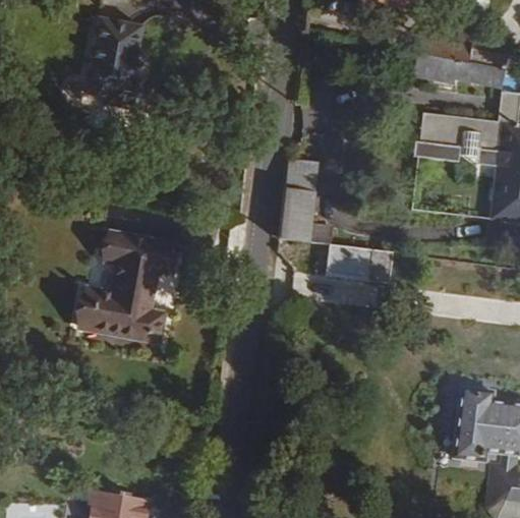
[(83,84),(104,89),(103,96),(147,104),(153,73),(132,69),(134,59),(136,59),(137,59),(138,59),(139,59),(140,58),(141,57),(142,57),(142,56),(143,55),(143,54),(145,54),(145,53),(145,52),(145,51),(145,50),(145,49),(145,48),(143,47),(143,46),(142,45),(142,44),(141,44),(140,43),(139,42),(138,42),(137,42),(137,41),(141,17),(97,9),(83,84)]
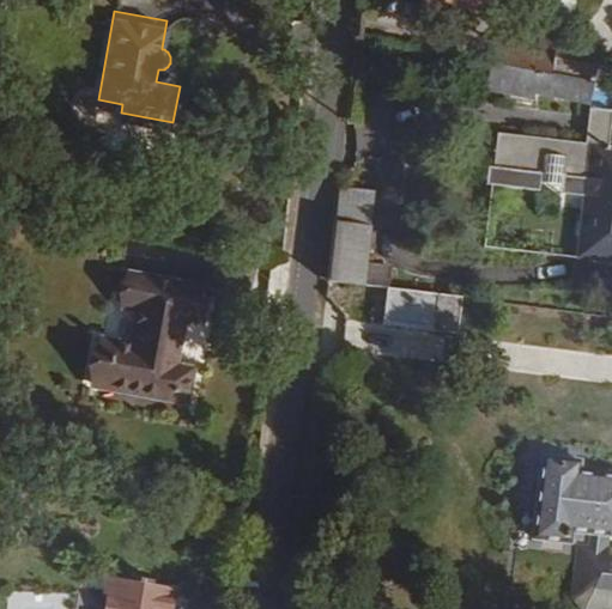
[(538,23),(533,69),(557,74),(561,42),(562,26),(538,23)]
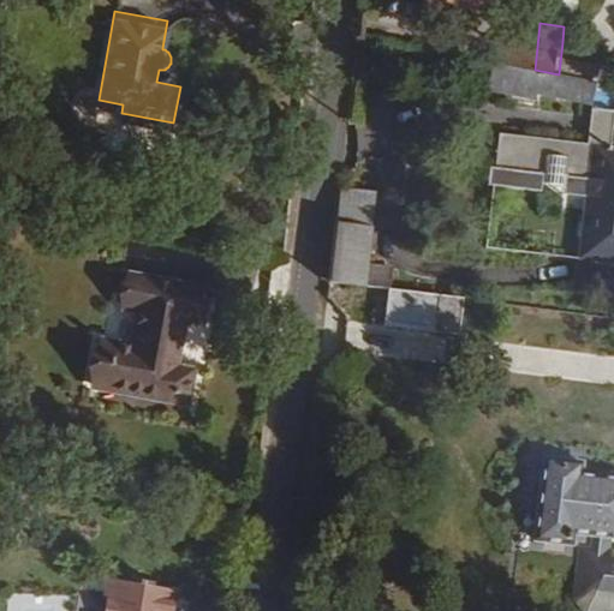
[(559,75),(597,82),(602,47),(562,42),(559,75)]
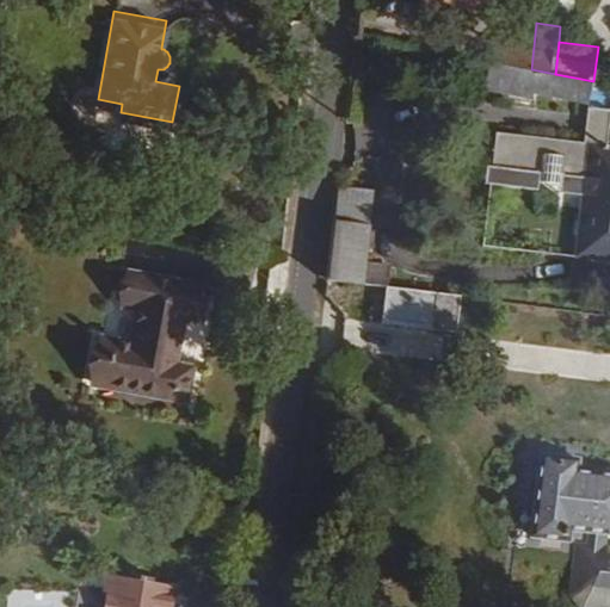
[(609,47),(602,45),(598,72),(609,73),(609,47)]
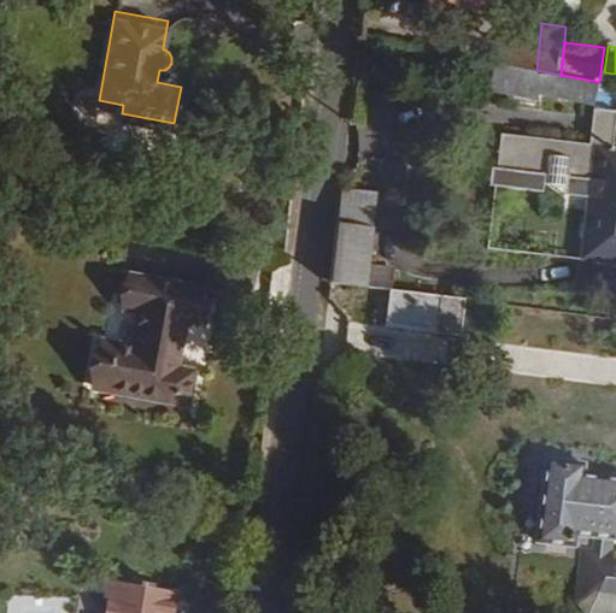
[(597,101),(600,82),(599,82),(561,75),(537,70),(497,63),(492,87),(523,93),(524,88),(597,101)]
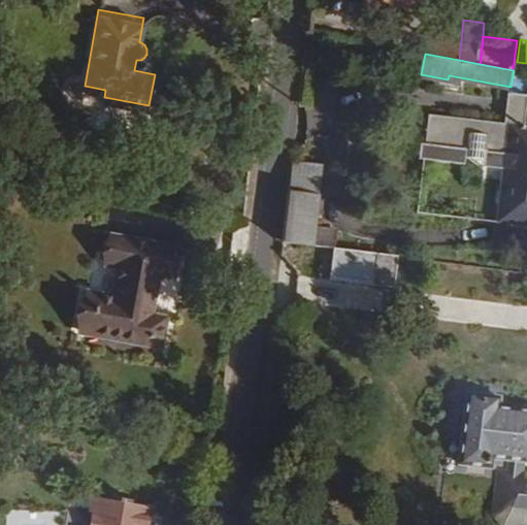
[(504,122),(525,124),(526,111),(526,92),(508,90),(504,122)]
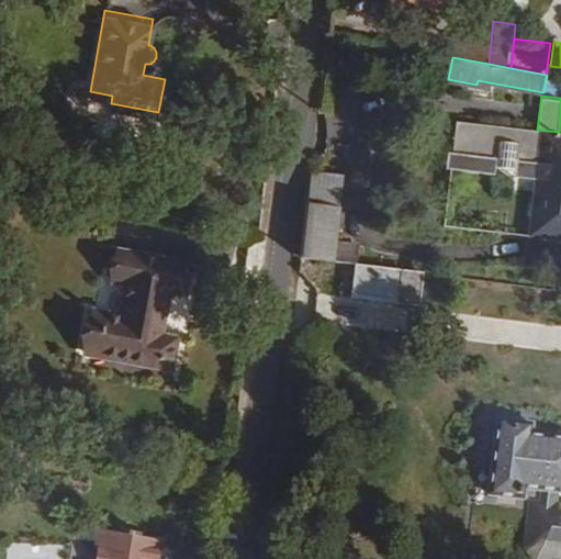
[(560,132),(559,132),(537,130),(457,121),(453,153),(497,158),(496,168),(516,169),(517,159),(538,163),(537,179),(530,236),(560,239),(560,132)]
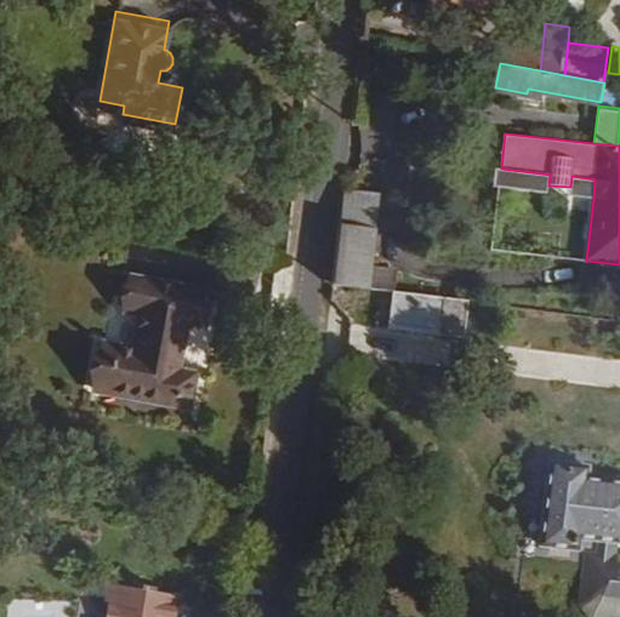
[(501,169),(495,169),(493,188),(547,193),(549,186),(550,175),(501,169)]
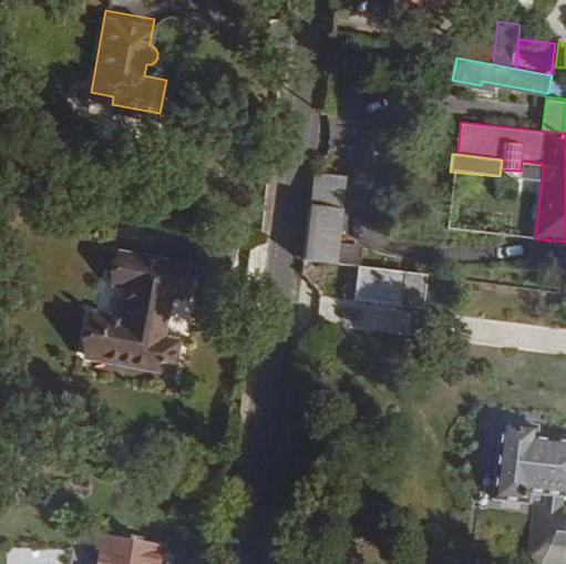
[(520,178),(542,181),(543,164),(522,161),(521,171),(520,178)]
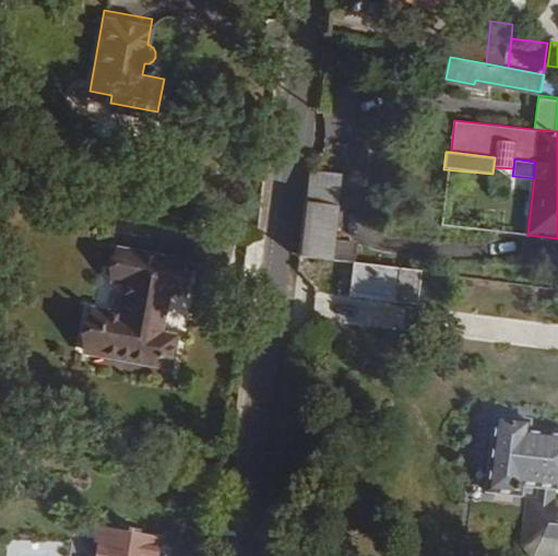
[(311,168),(300,255),(354,262),(356,240),(334,237),(342,172),(311,168)]
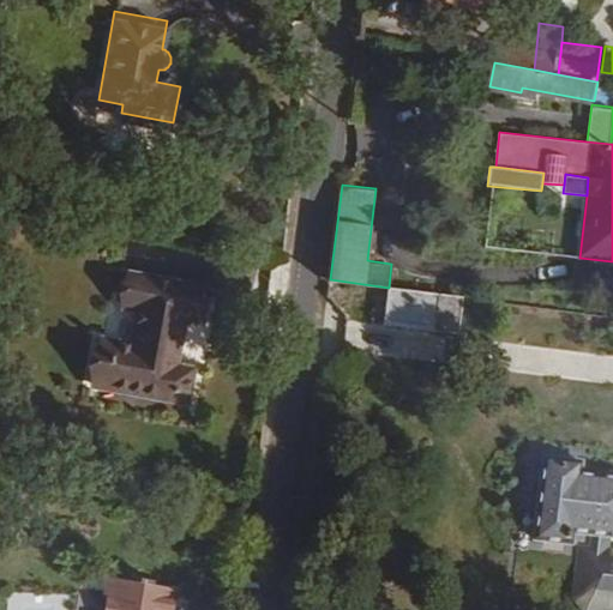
[(118,343),(118,344),(109,386),(188,400),(193,370),(176,367),(186,316),(203,320),(209,289),(131,275),(125,305),(143,308),(136,346),(118,343)]
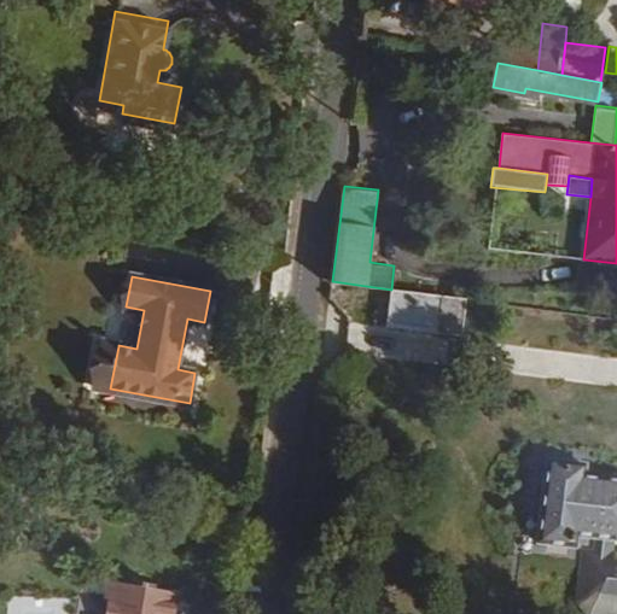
[(467,298),(393,290),(388,326),(463,335),(467,298)]
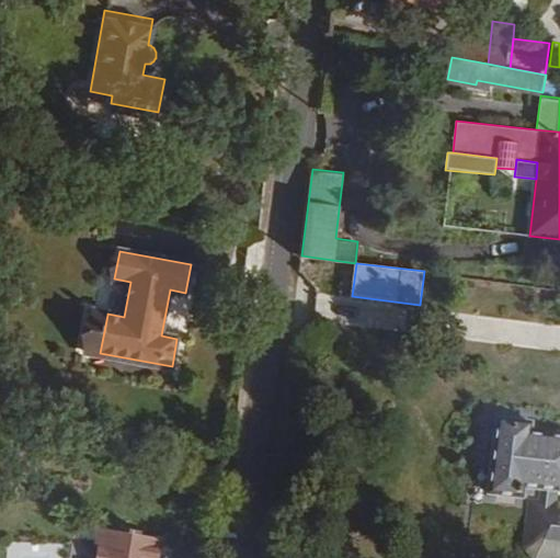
[(94,311),(88,351),(100,353),(107,315),(94,311)]
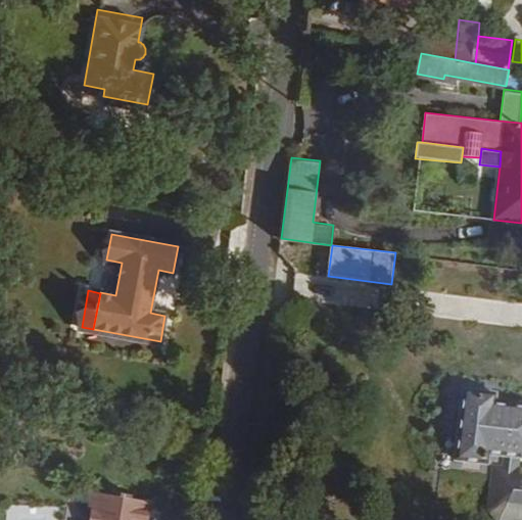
[(504,465),(495,464),(490,507),(500,519),(521,519),(521,467),(518,467),(519,455),(521,455),(521,406),(493,402),(494,391),(464,388),(455,458),(486,462),(487,452),(505,454),(504,465)]
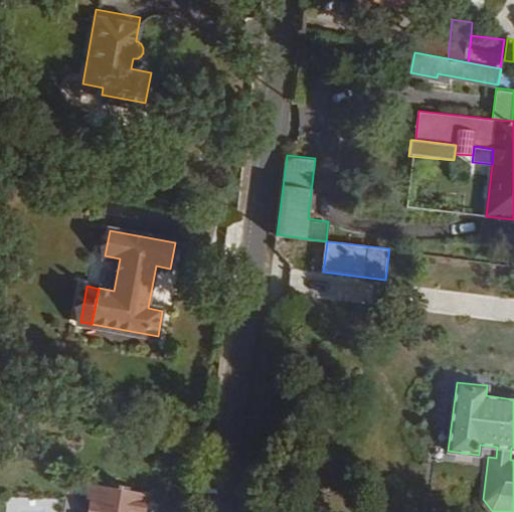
[(146,511),(150,493),(92,483),(87,511),(146,511)]
